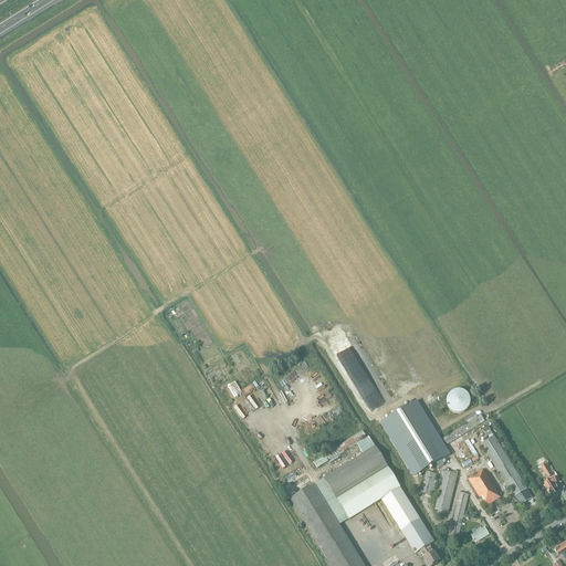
[(253,384),(241,390),(236,381),(228,386),(234,397),(243,392),(244,396),(251,392),(250,390),(254,388),(253,384)]
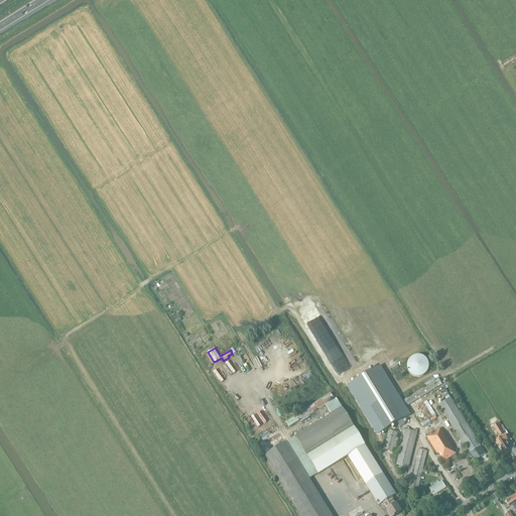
[(425,364),(425,362),(424,361),(423,359),(422,357),(420,356),(418,355),(416,354),(415,354),(413,355),(411,355),(409,356),(408,357),(407,359),(406,361),(406,362),(406,364),(406,366),(406,368),(407,369),(408,371),(410,372),(412,373),(414,374),(416,374),(417,373),(419,373),(420,372),(422,371),(423,370),(424,368),(425,366),(425,364)]
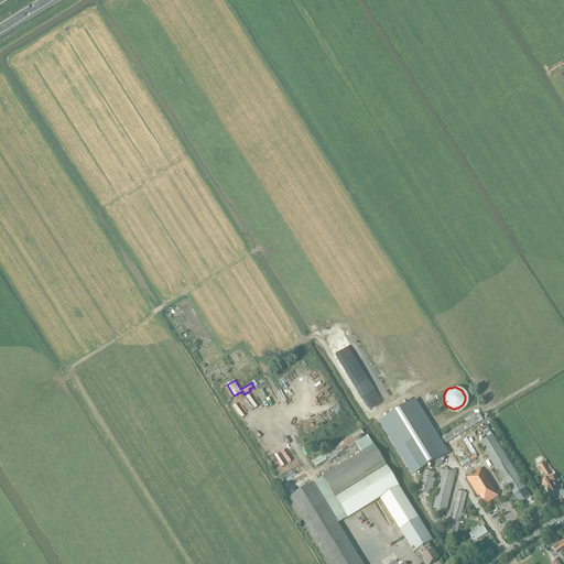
[(238,399),(236,400),(246,414),(248,412),(238,399)]
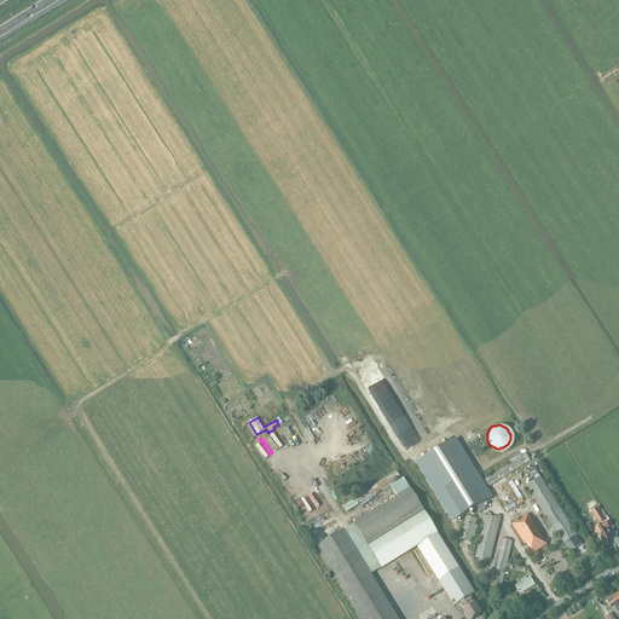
[(451,443),(421,461),(457,520),(476,508),(479,513),(486,509),(482,504),(487,502),(451,443)]
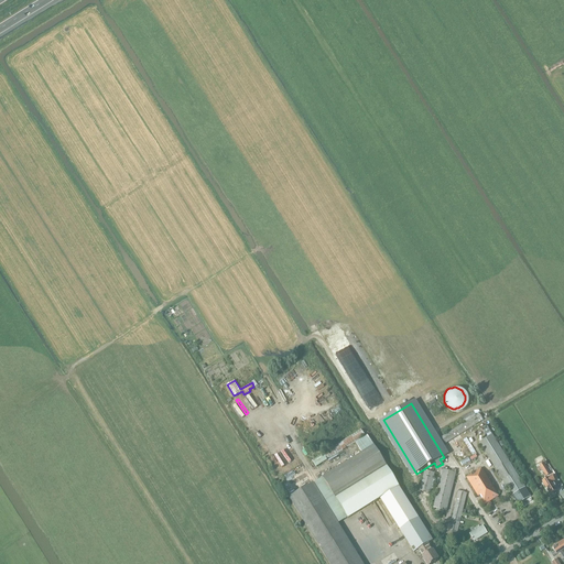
[(484,421),(479,414),(476,416),(473,412),(462,419),(464,423),(442,437),(445,444),(484,421)]
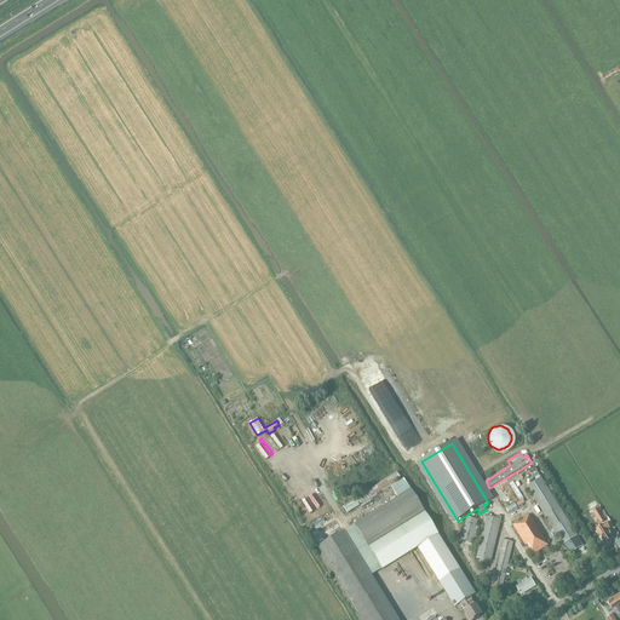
[(348,514),(401,480),(397,474),(344,507),(348,514)]
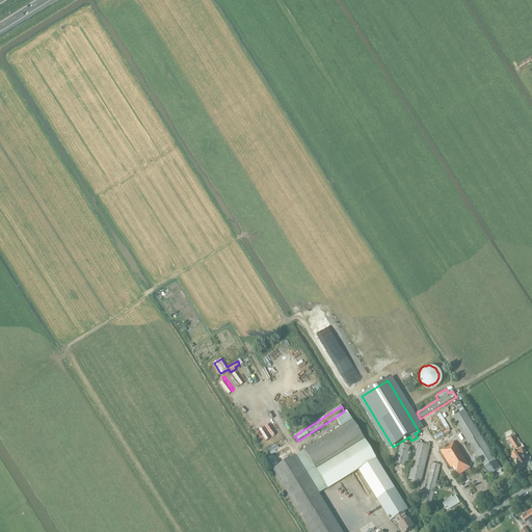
[(464,409),(452,418),(483,468),(496,460),(464,409)]
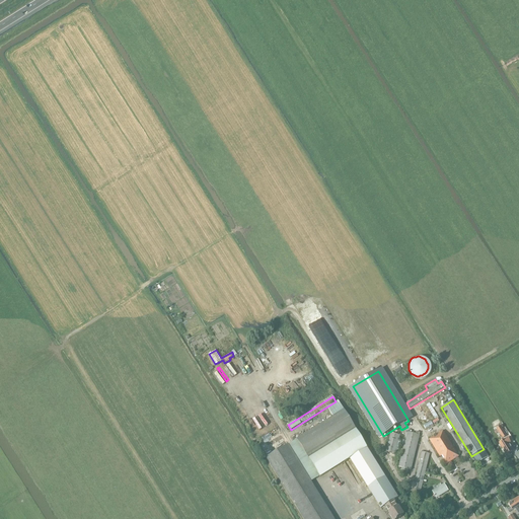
[(385,506),(395,500),(394,500),(398,498),(368,449),(345,410),(344,410),(342,406),(340,408),(337,401),(328,406),(335,416),(297,439),(320,477),(350,459),(381,509),(385,506)]
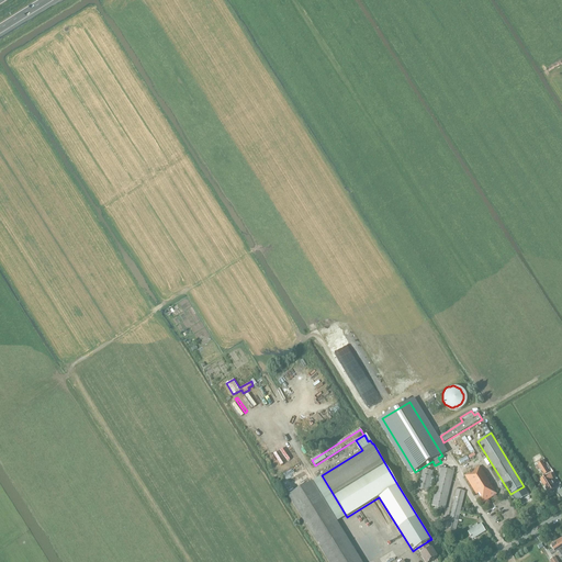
[(465,436),(462,438),(472,453),(475,451),(465,436)]
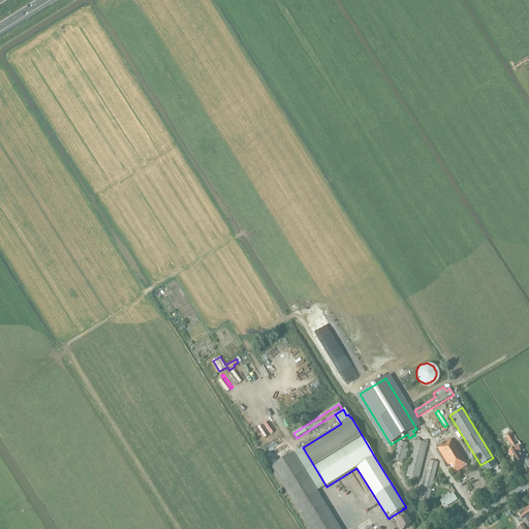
[(468,465),(452,439),(437,448),(448,466),(449,465),(452,469),(450,469),(454,474),(468,465)]
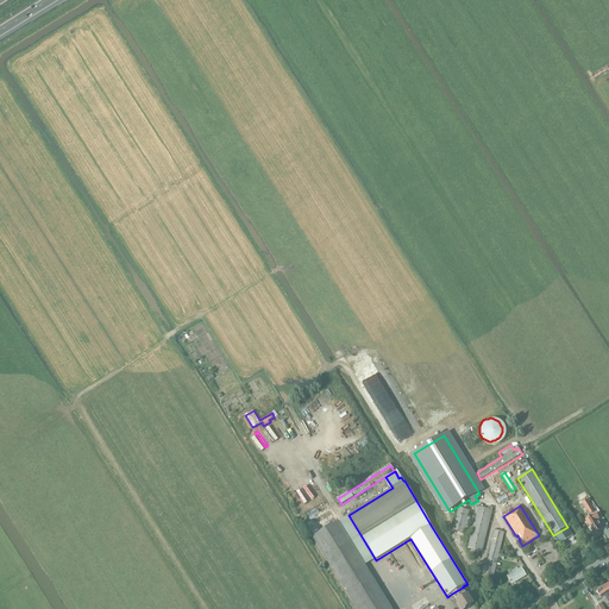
[(478,507),(468,548),(471,550),(469,557),(478,559),(479,552),(483,552),(493,512),(478,507)]
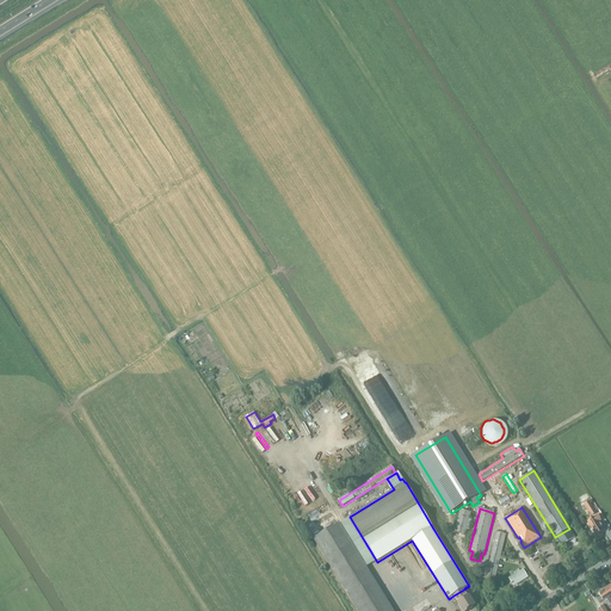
[(460,510),(455,531),(466,535),(471,512),(460,510)]
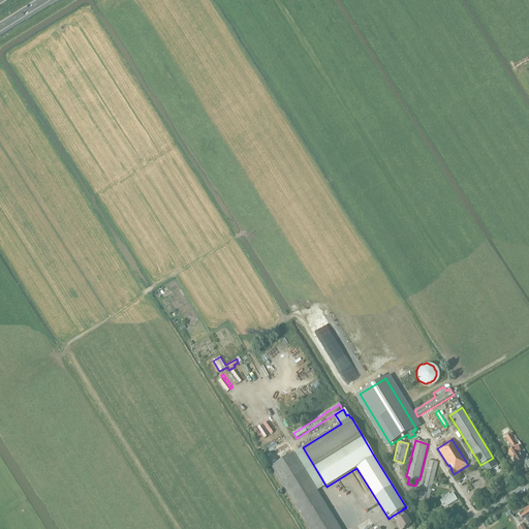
[(508,452),(511,456),(517,464),(522,461),(518,454),(520,452),(517,446),(511,450),(508,452)]
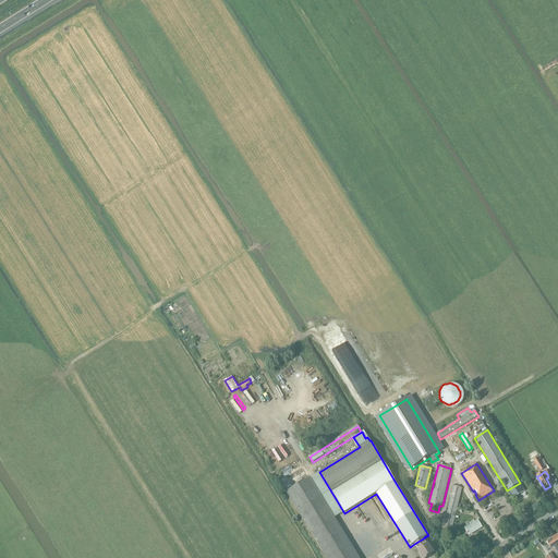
[(359,557),(311,478),(287,493),(326,557),(359,557)]
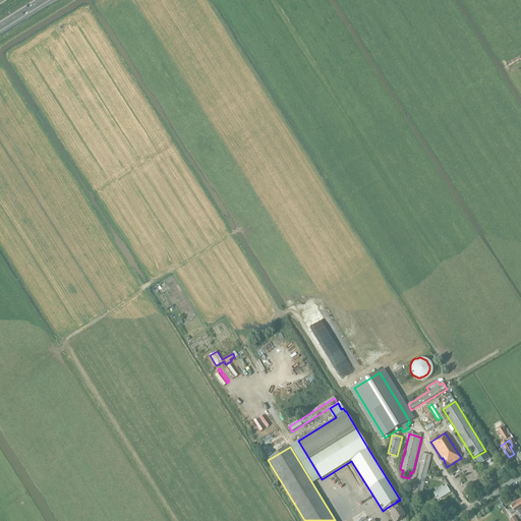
[(485,451),(473,458),(478,466),(490,458),(485,451)]
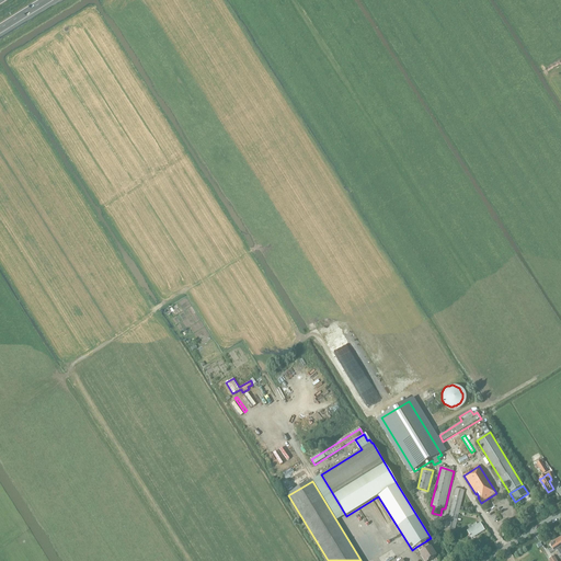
[(460,507),(465,491),(456,489),(445,534),(454,536),(460,511),(460,507)]
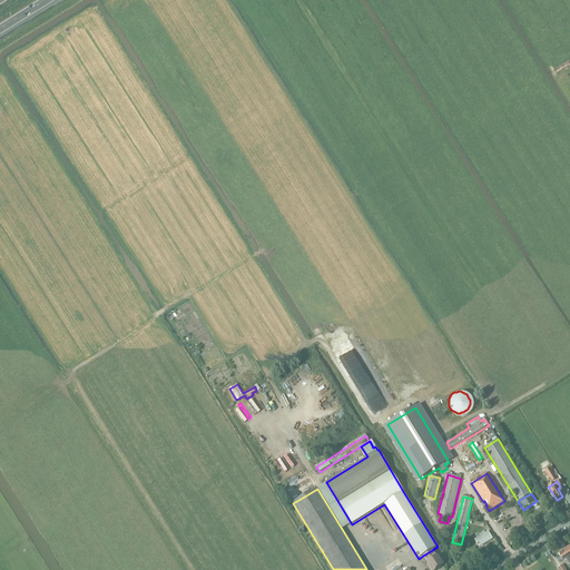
[(492,539),(488,531),(474,540),(480,547),(492,539)]
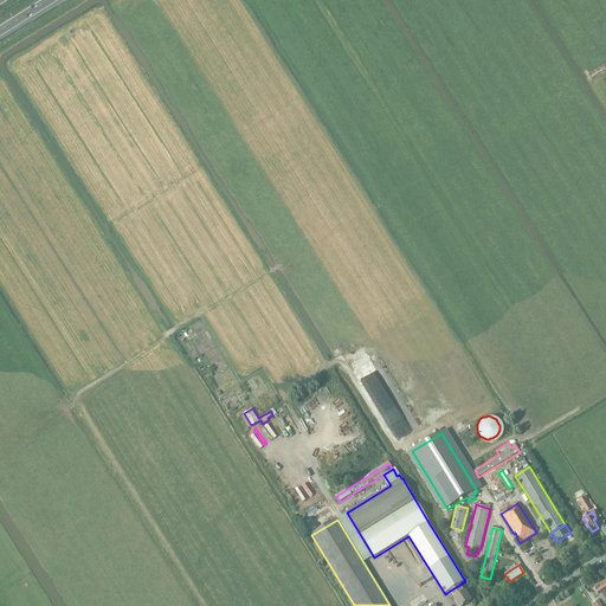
[(462,584),(450,591),(455,598),(453,599),(458,605),(465,605),(469,604),(468,604),(471,600),(462,584)]
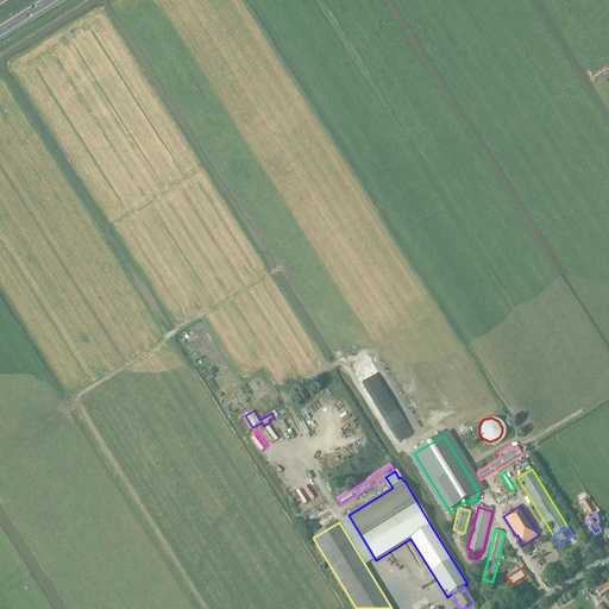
[(600,596),(596,598),(598,602),(606,598),(608,603),(608,602),(608,597),(608,596),(603,588),(597,591),(600,596)]
